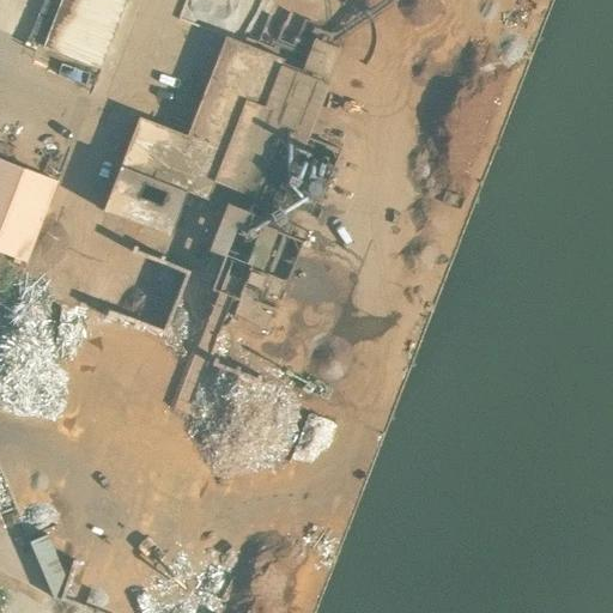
[(101,70),(127,0),(61,0),(43,47),(101,70)]
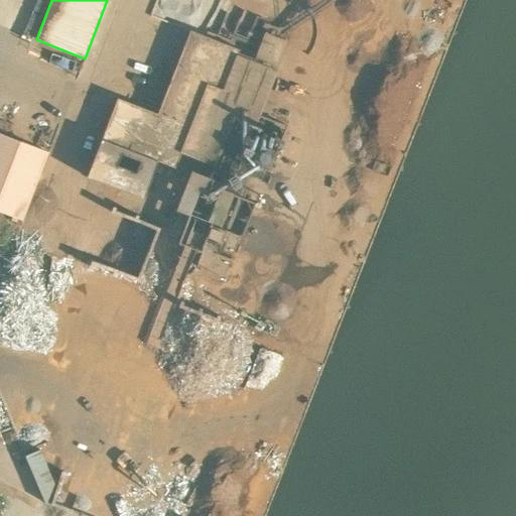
[(143,200),(144,198),(158,161),(176,168),(182,153),(216,165),(235,115),(255,123),(288,38),(263,28),(258,40),(263,42),(261,49),(264,50),(259,63),(237,55),(240,50),(189,30),(157,115),(118,100),(88,177),(143,200)]
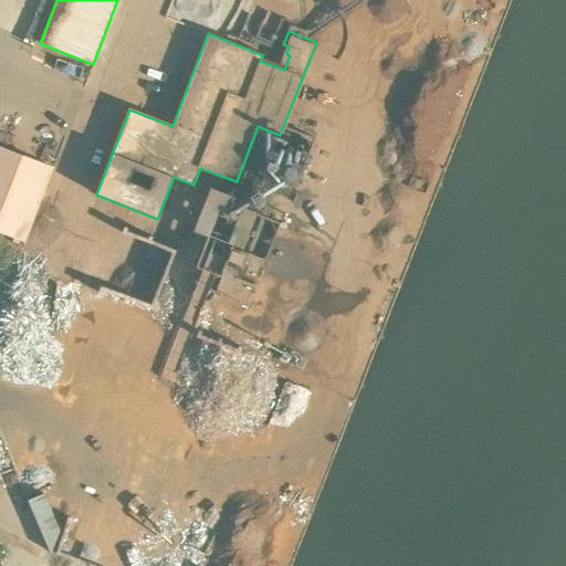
[(0,232),(23,242),(52,166),(0,146),(0,232)]
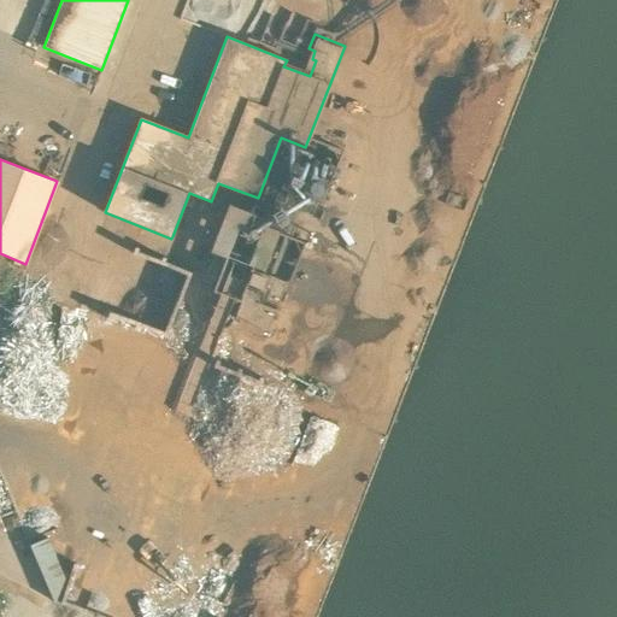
[(289,283),(304,244),(280,234),(282,228),(252,213),(230,205),(213,252),(228,258),(215,291),(241,301),(235,318),(268,330),(287,282),(289,283)]
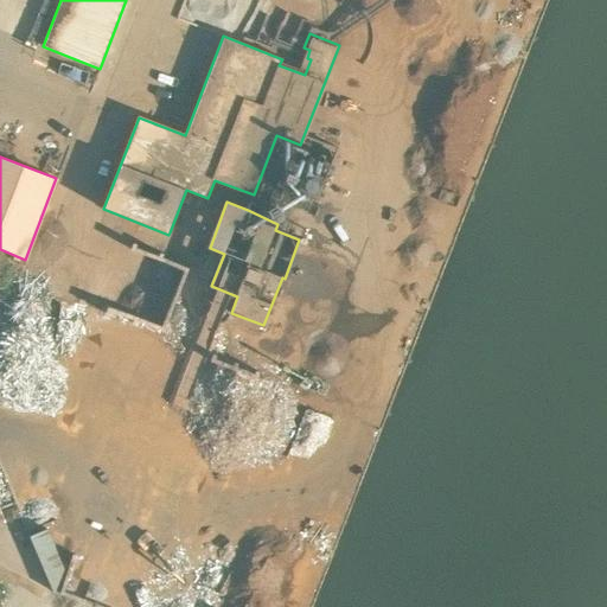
[(53,593),(64,568),(48,529),(30,536),(53,593)]
